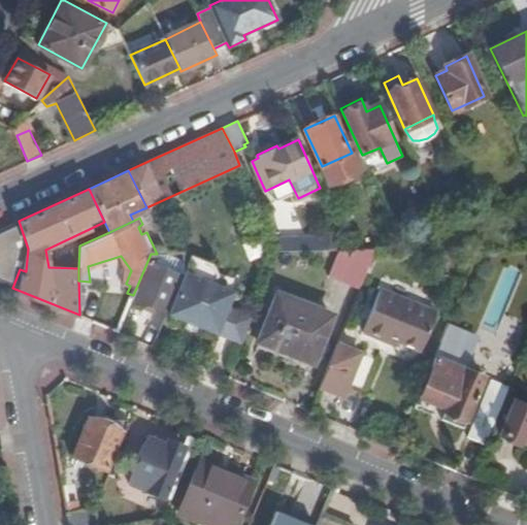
[(499,240),(512,240),(512,231),(499,231),(499,240)]
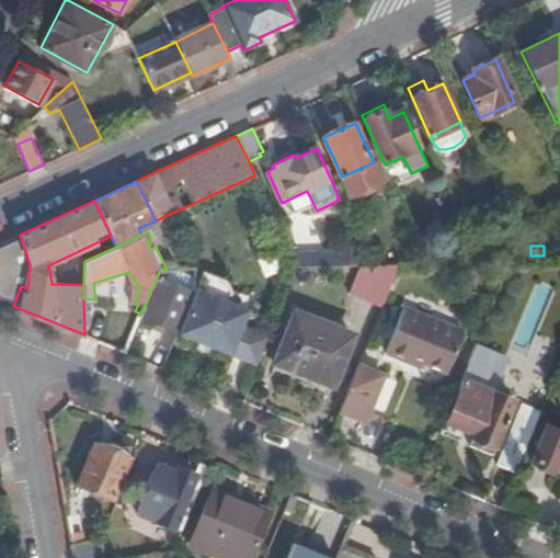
[(306,251),(308,266),(341,265),(339,251),(306,251)]
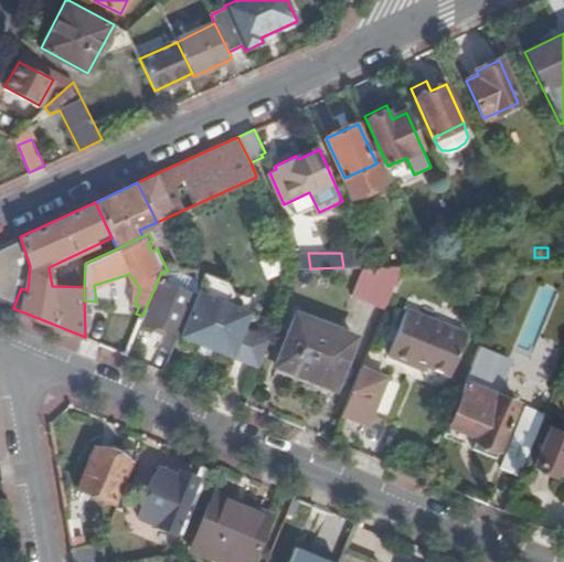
[(384,308),(401,266),(373,267),(363,267),(352,294),(384,308)]
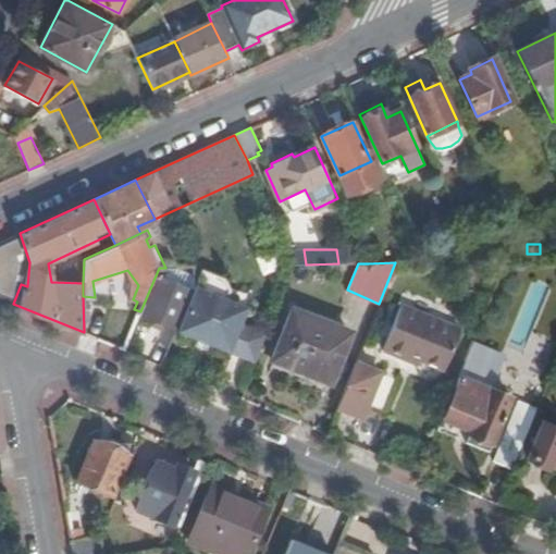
[(138,314),(176,329),(193,290),(163,278),(165,272),(159,268),(140,311),(138,314)]
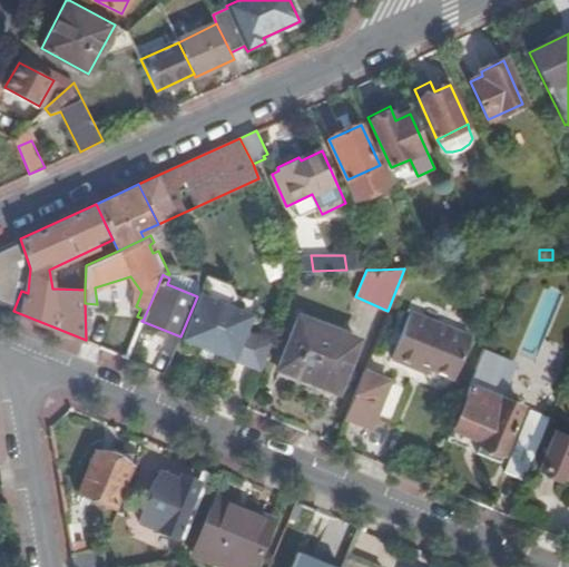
[(180,336),(262,370),(272,343),(244,332),(249,315),(229,308),(232,299),(227,286),(205,277),(197,296),(180,336)]
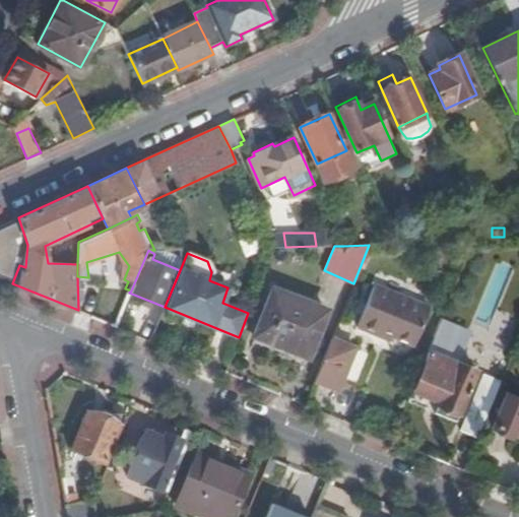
[(0,272),(0,278),(12,283),(19,265),(21,260),(7,255),(0,272)]
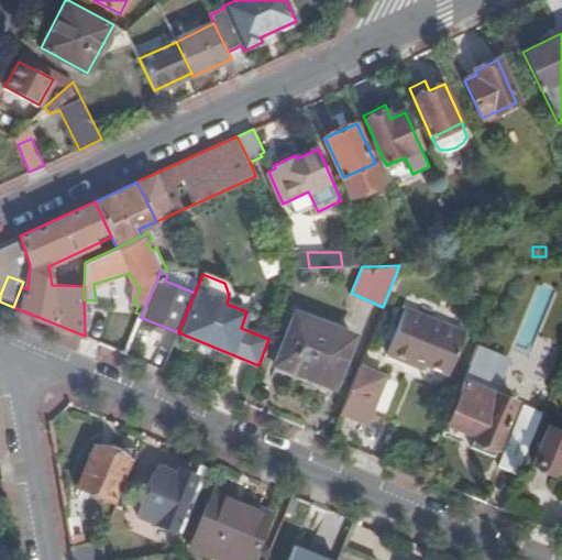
[(415,360),(425,363),(449,374),(465,332),(405,308),(386,354),(414,365),(415,360)]
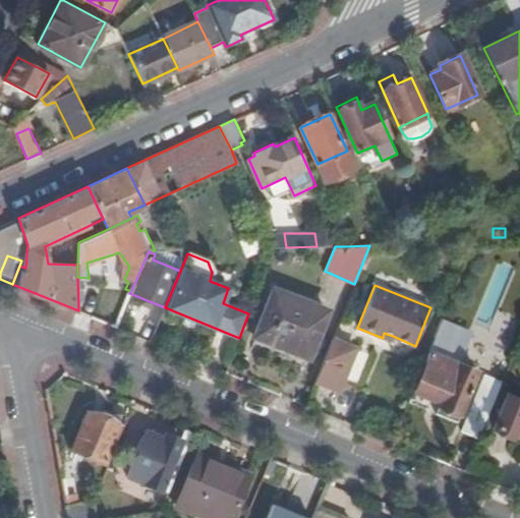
[(307,358),(327,311),(275,290),(256,337),(258,338),(260,337),(306,355),(305,357),(307,358)]
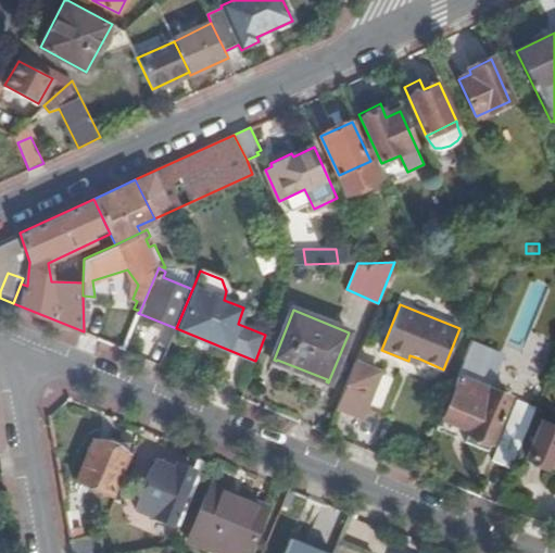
[(417,364),(419,359),(410,355),(408,361),(417,364)]
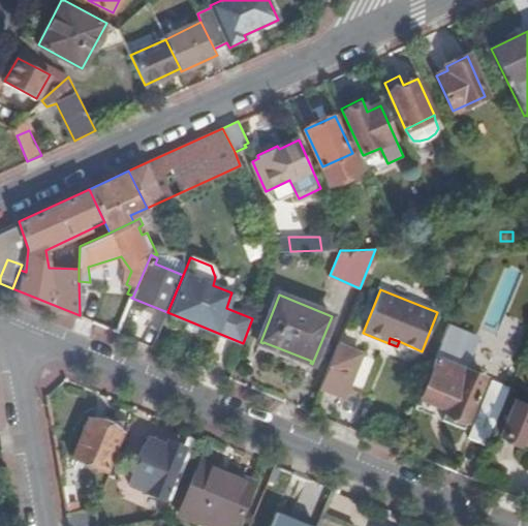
[(471,353),(442,342),(420,395),(447,406),(443,419),(464,428),(485,377),(465,370),(471,353)]
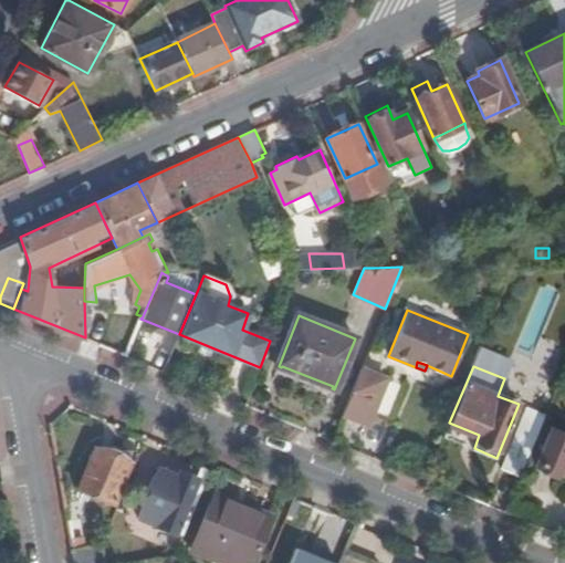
[(361,368),(342,415),(368,425),(373,415),(387,421),(403,385),(361,368)]
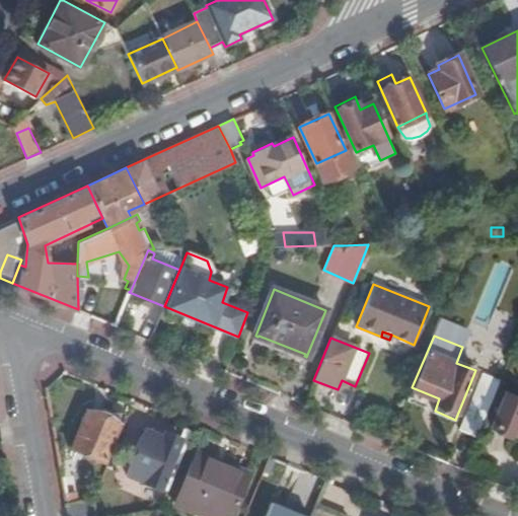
[(460,428),(477,435),(500,381),(483,374),(460,428)]
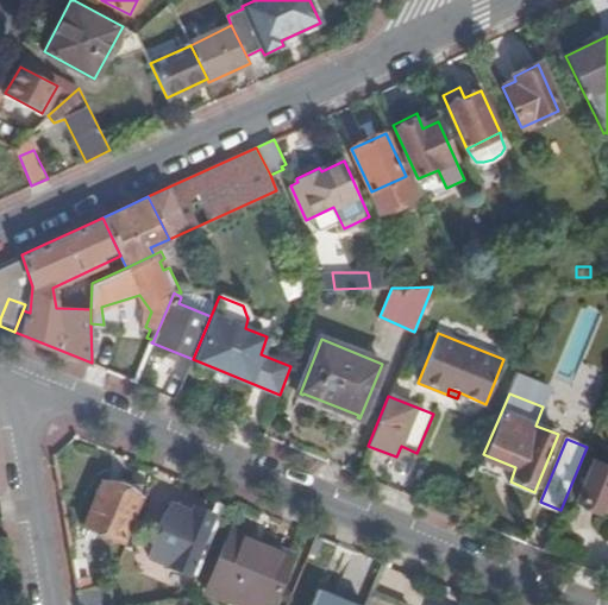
[(607,471),(591,464),(578,499),(601,509),(603,504),(607,506),(607,471)]
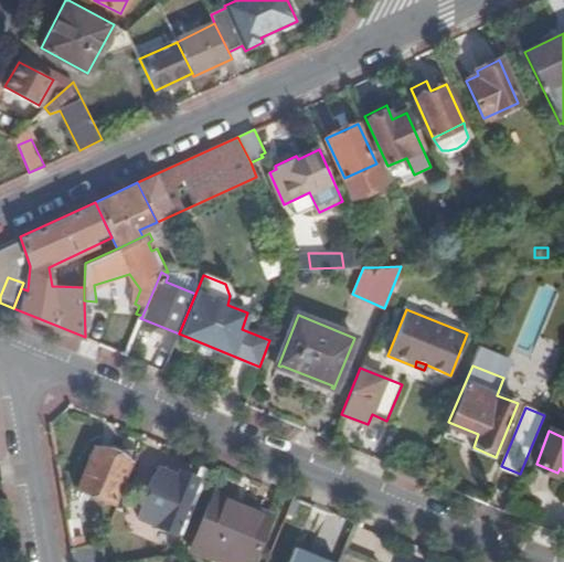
[(114,502),(129,462),(95,448),(80,489),(114,502)]
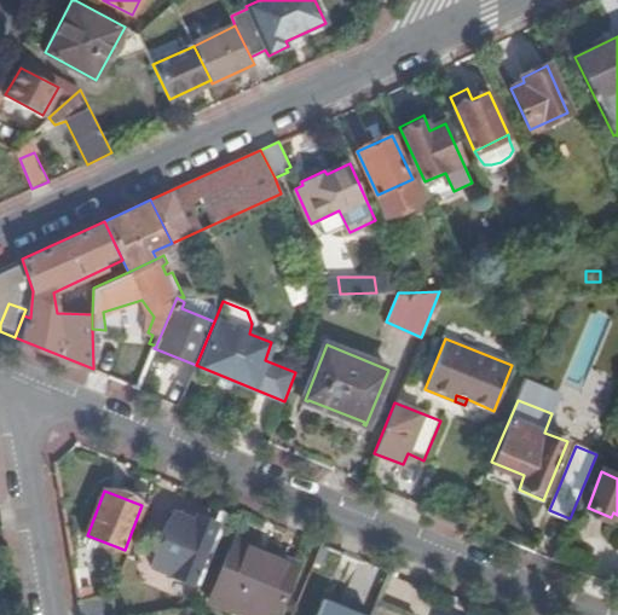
[(200,586),(224,529),(219,527),(214,518),(203,515),(195,521),(174,512),(152,566),(200,586)]
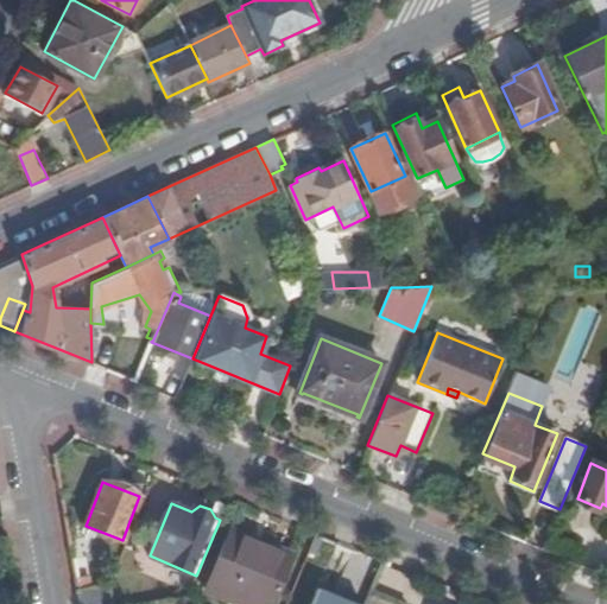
[(238,603),(272,603),(291,560),(253,545),(255,540),(232,531),(206,591),(238,603)]
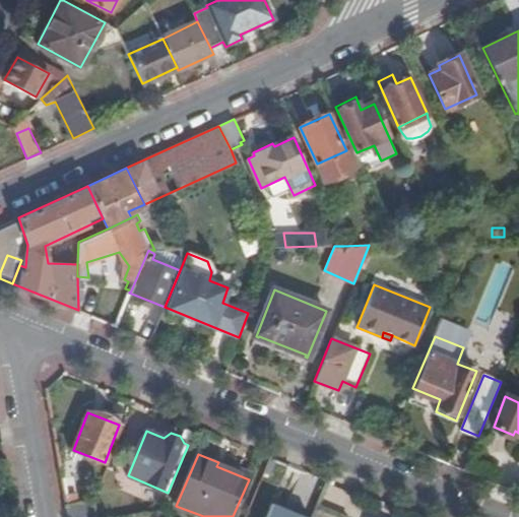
[(96,516),(95,500),(67,504),(68,516),(96,516)]
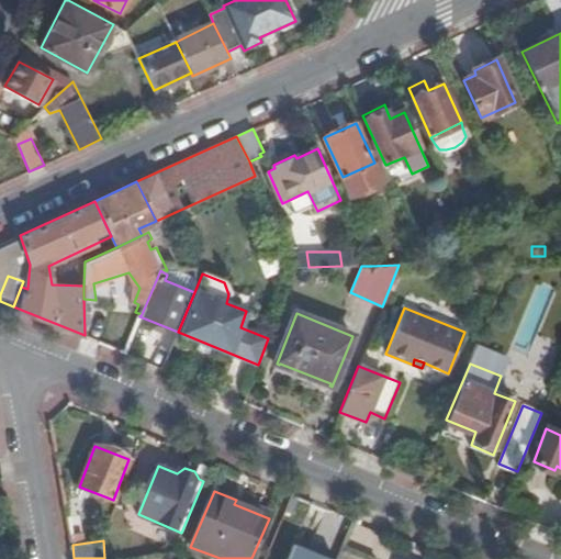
[(328,558),(295,545),(289,558),(328,558)]
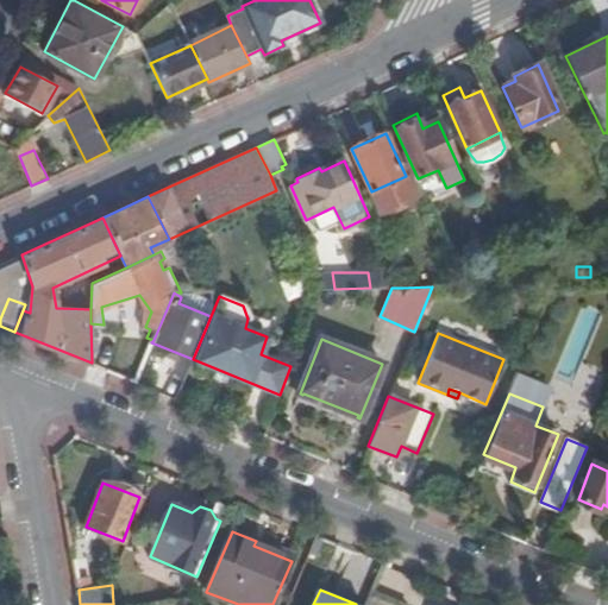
[(406,604),(373,592),(367,604),(406,604)]
